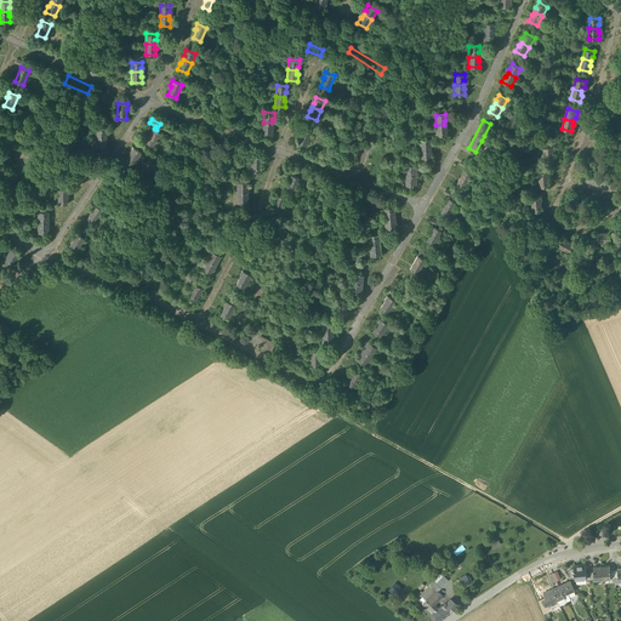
[(272,123),(263,123),(262,132),(273,134),(273,127),(272,127),(272,123)]
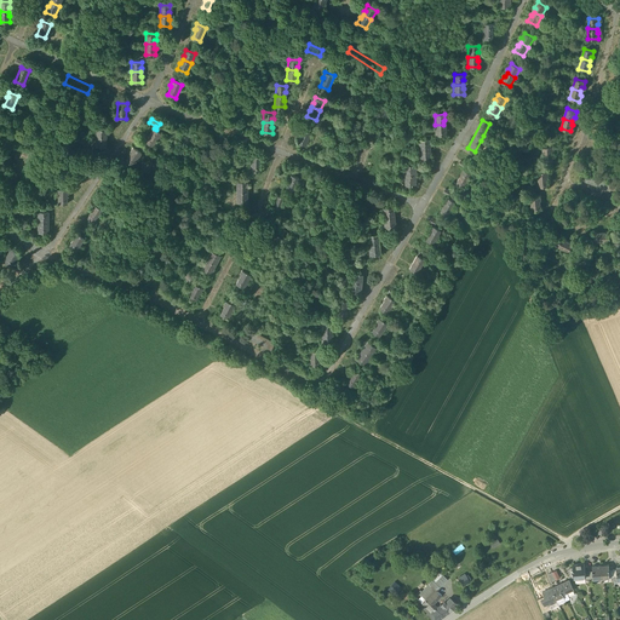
[(443,125),(435,125),(436,136),(446,135),(446,128),(443,128),(443,125)]
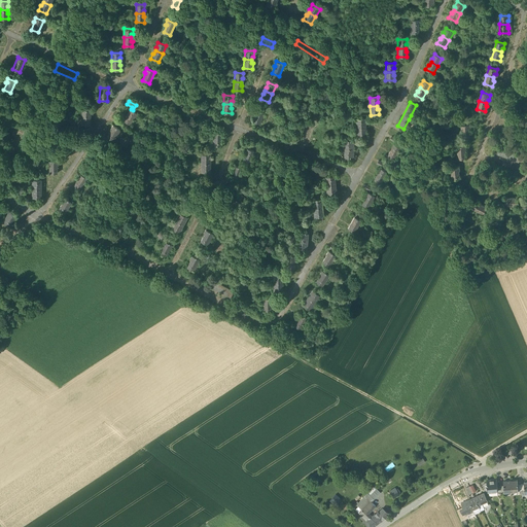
[(91,107),(81,107),(81,116),(90,116),(90,112),(91,112),(91,107)]
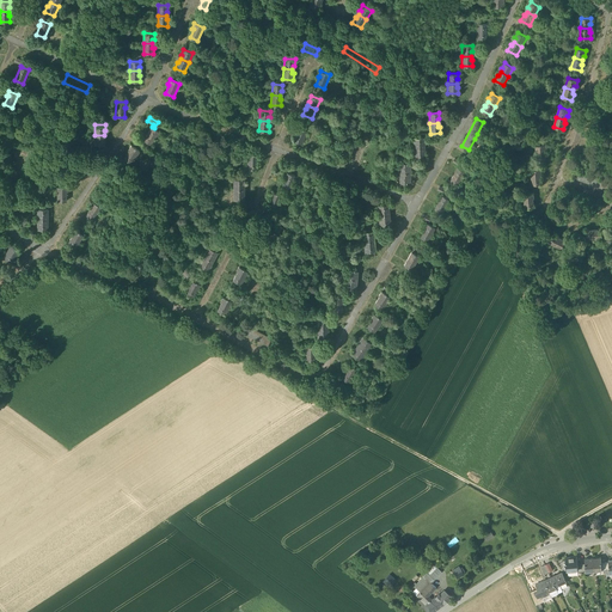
[(586,126),(576,153),(582,155),(593,128),(586,126)]
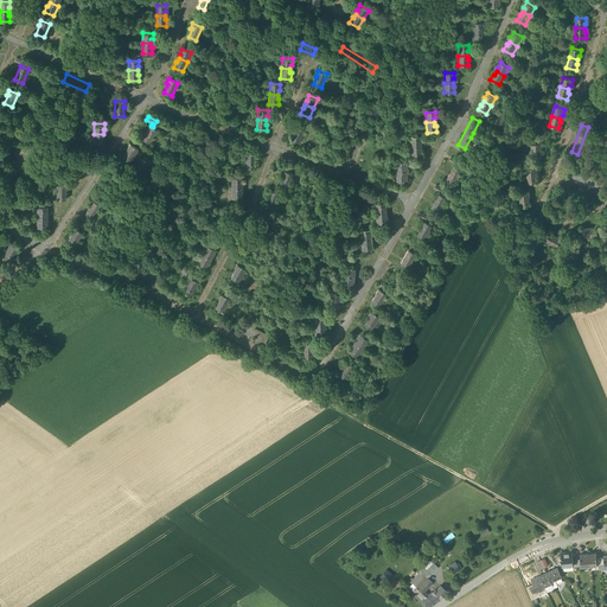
[(151,126),(142,139),(149,144),(158,131),(153,127),(151,126)]
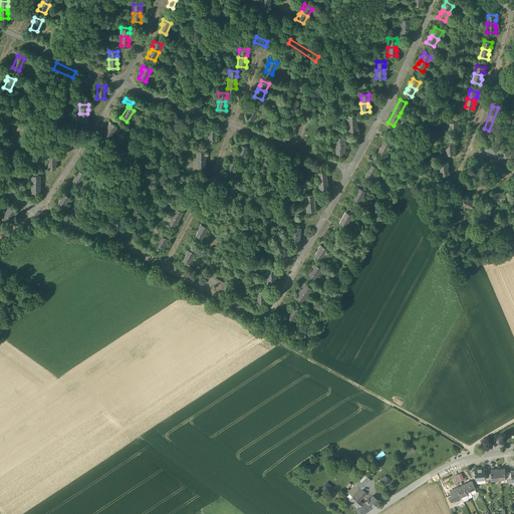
[(258,109),(250,106),(249,110),(250,110),(246,117),(253,120),(258,109)]
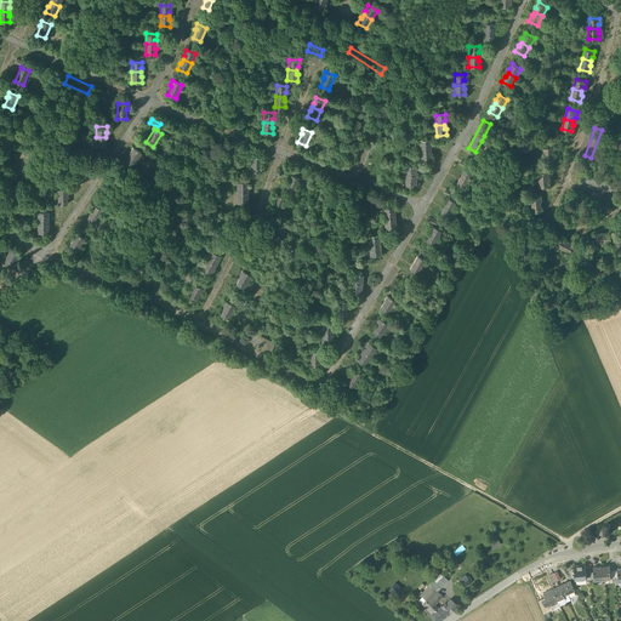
[(495,142),(484,136),(482,141),(493,147),(495,142)]
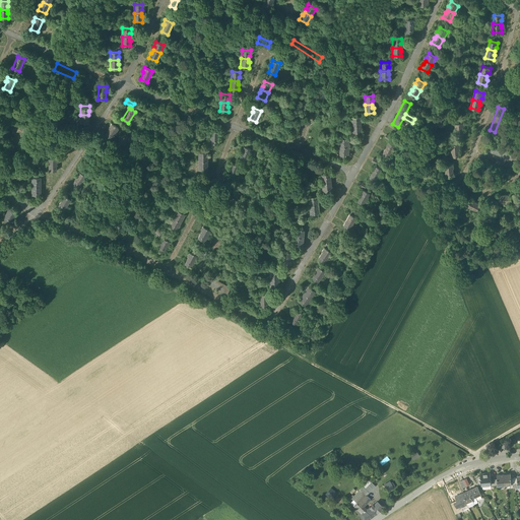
[(88,115),(80,115),(80,123),(89,123),(89,118),(87,118),(88,115)]
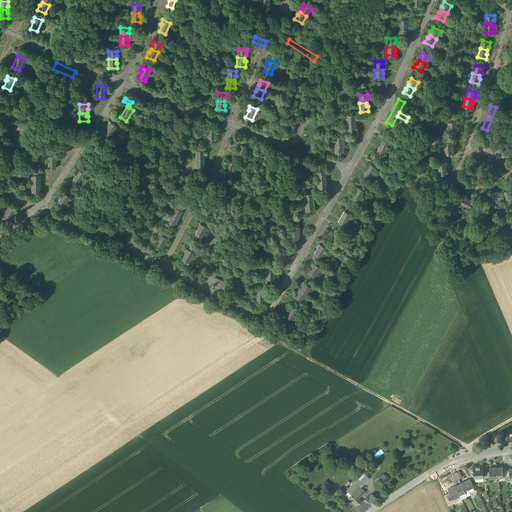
[(294,115),(285,138),(291,140),(299,117),(294,115)]
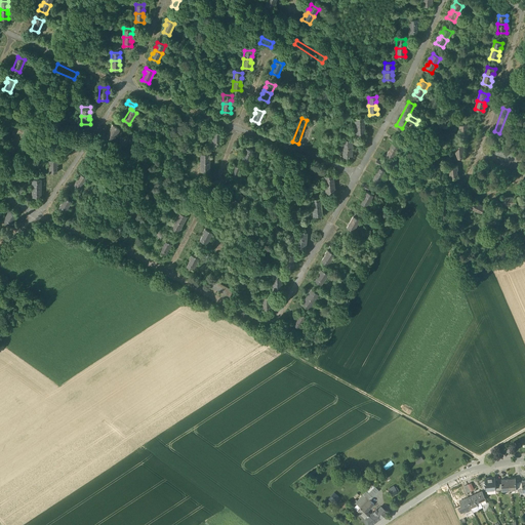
[(360,118),(355,118),(355,127),(363,126),(363,123),(364,123),(364,118),(360,118)]
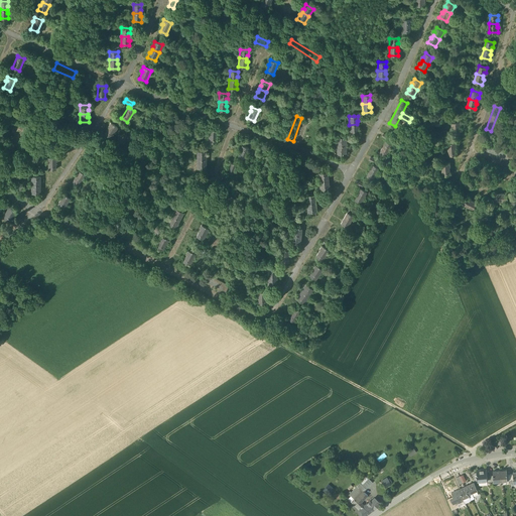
[(461,122),(452,122),(453,135),(460,134),(460,126),(461,126),(461,122)]
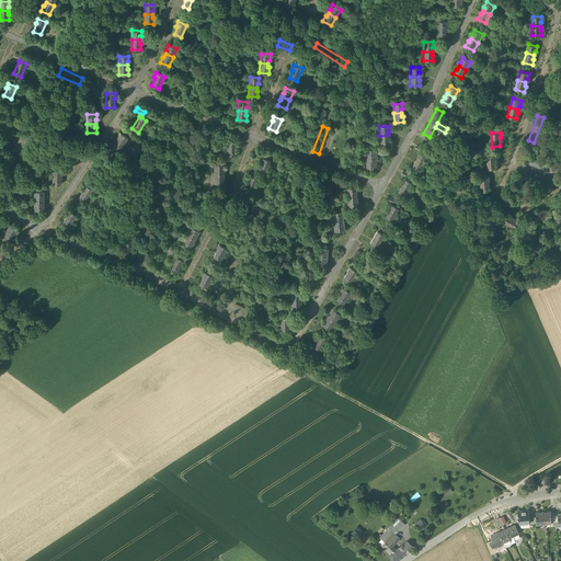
[(128,138),(121,134),(117,137),(118,138),(114,145),(121,149),(128,138)]
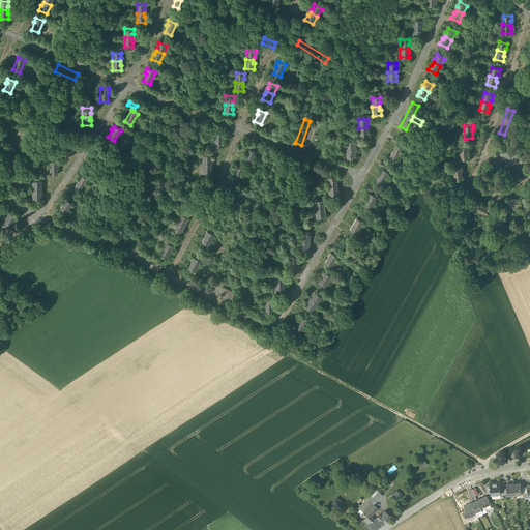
[(366,127),(358,128),(359,137),(369,137),(367,131),(366,131),(366,127)]
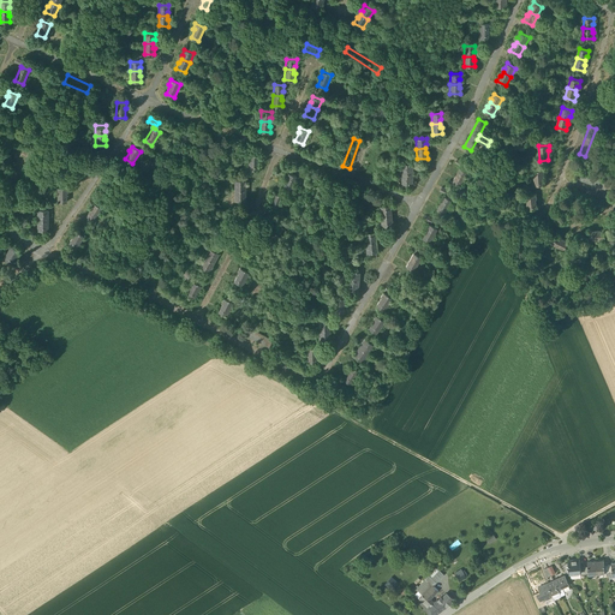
[(260,155),(249,155),(249,169),(257,169),(257,160),(258,160),(260,155)]
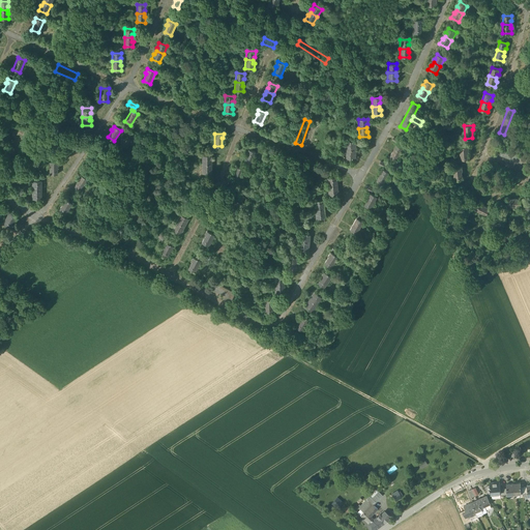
[(402,141),(394,137),(392,140),(398,143),(396,145),(399,145),(402,141)]
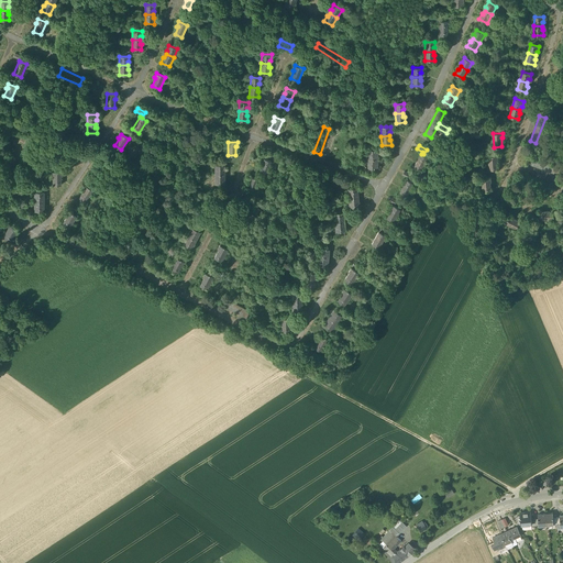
[(86,152),(81,148),(72,162),(77,165),(86,152)]
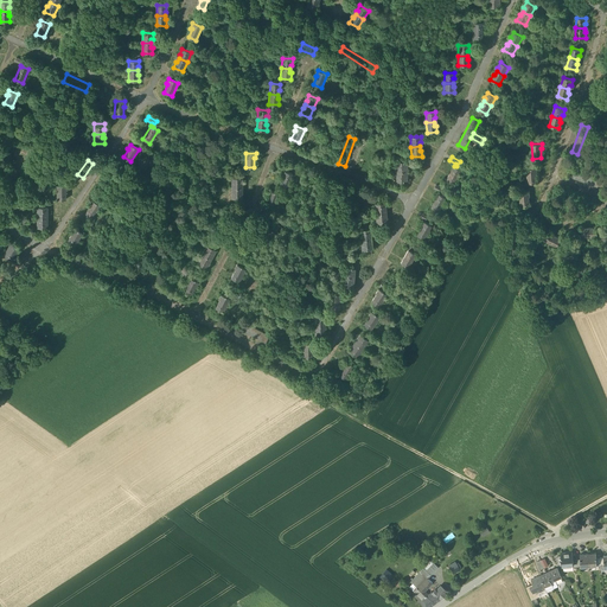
[(403,161),(397,161),(397,172),(407,172),(408,163),(403,163),(403,161)]
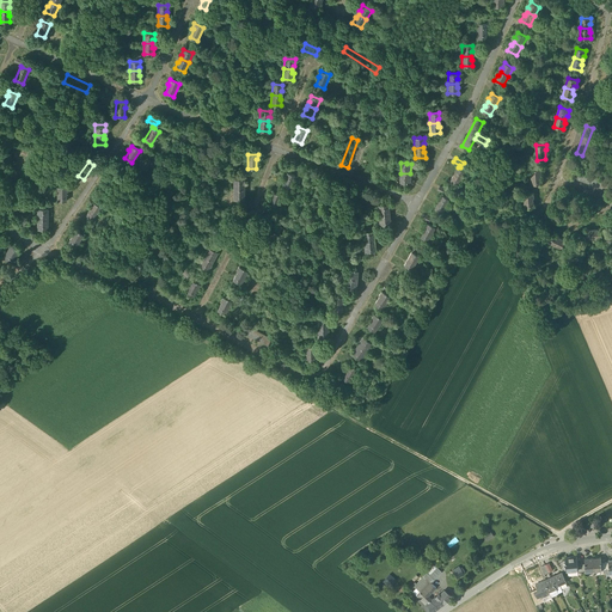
[(460,167),(458,167),(451,181),(458,185),(466,171),(460,167)]
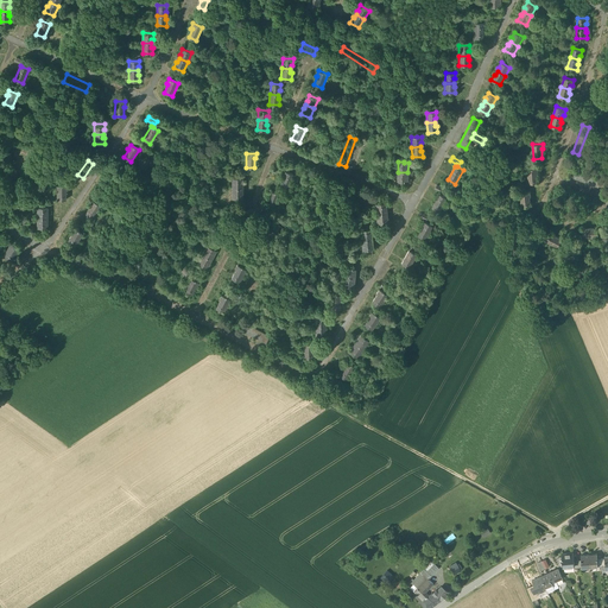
[(538,168),(527,169),(529,183),(537,183),(537,173),(538,173),(538,168)]
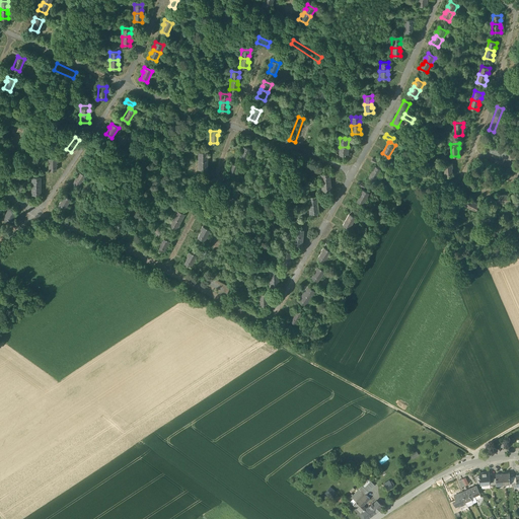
[(245,147),(243,146),(238,158),(245,161),(250,149),(245,147)]
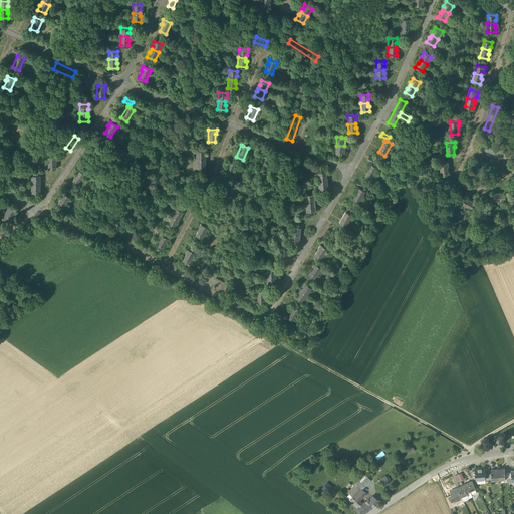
[(512,154),(487,145),(485,151),(510,160),(512,154)]
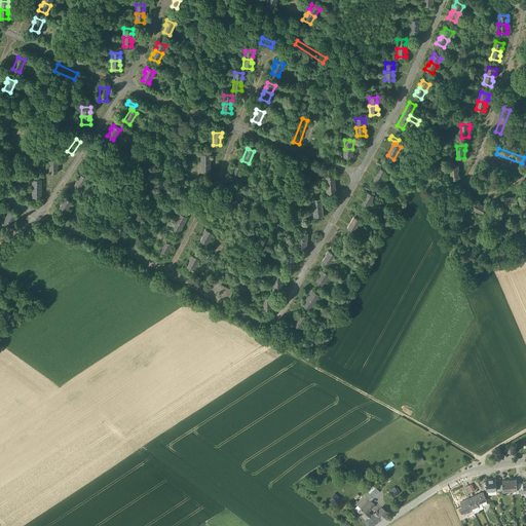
[(352,149),(344,149),(343,157),(349,157),(349,156),(352,156),(352,149)]
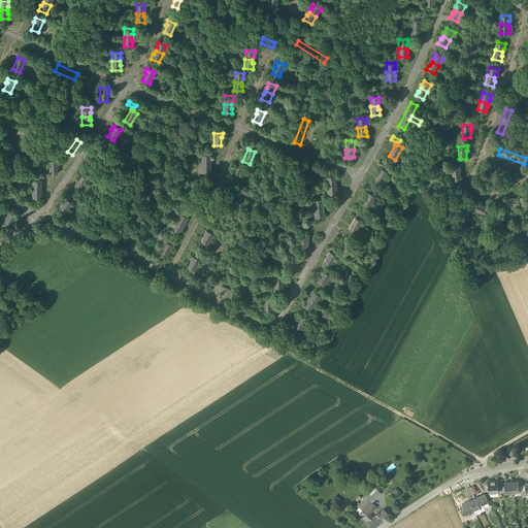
[(210,155),(201,155),(201,163),(209,163),(209,160),(210,160),(210,155)]
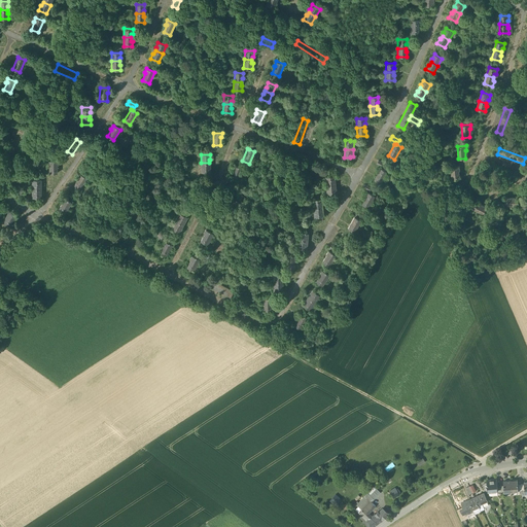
[(58,165),(58,161),(49,161),(49,173),(57,173),(57,165),(58,165)]
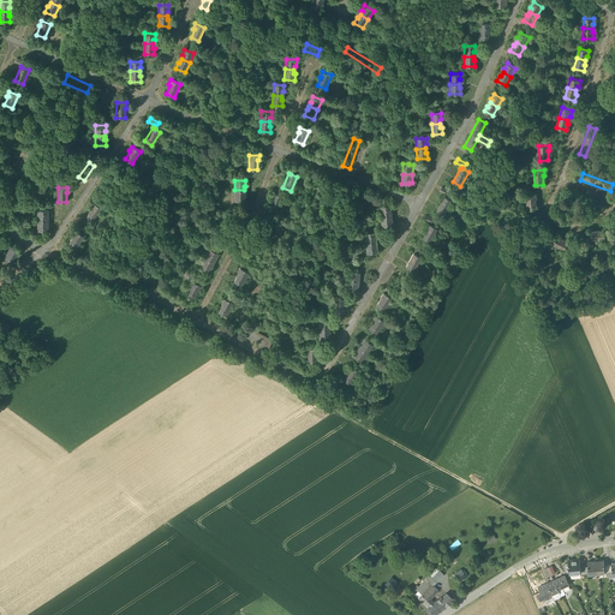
[(449,191),(442,187),(440,191),(446,193),(446,196),(447,197),(449,191)]
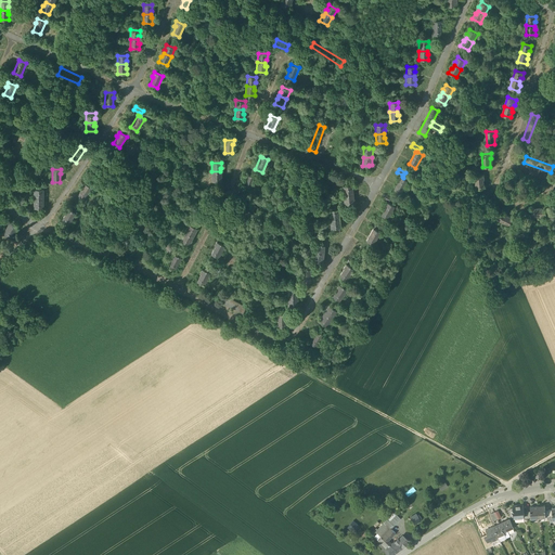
[(220,171),(211,171),(211,181),(221,181),(221,176),(220,176),(220,171)]
